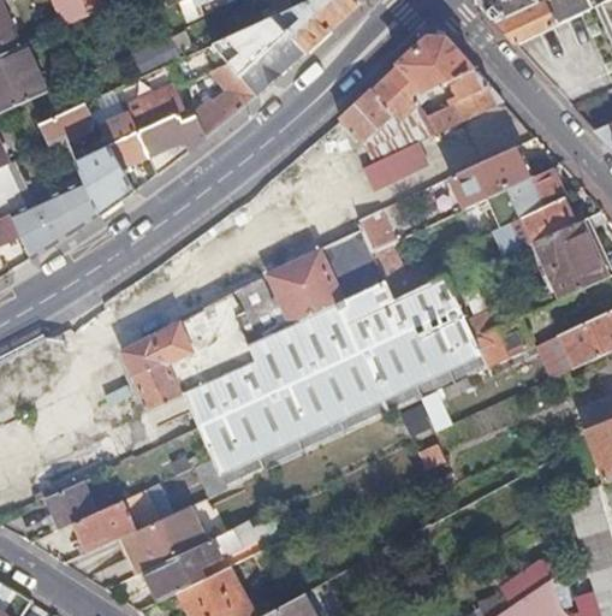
[(82,0),(52,0),(61,24),(88,15),(82,0)]
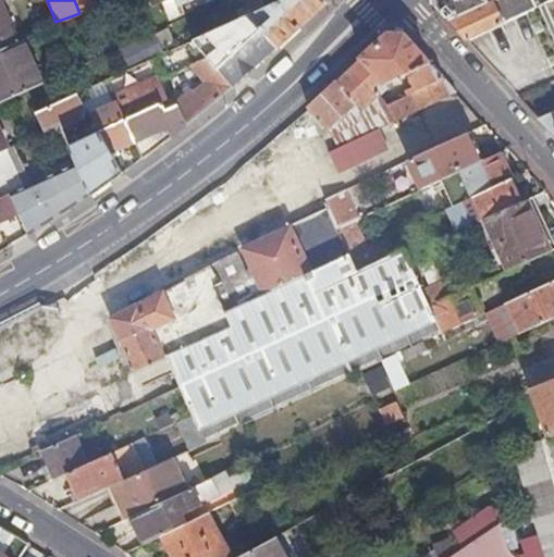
[(74,0),(79,13),(98,4),(96,0),(74,0)]
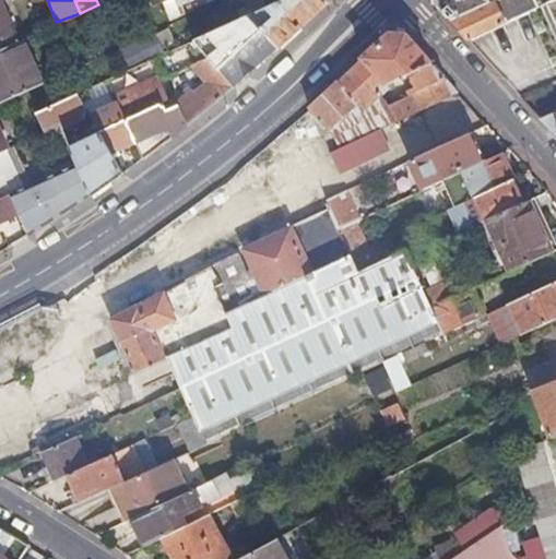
[(173,0),(179,15),(213,0),(173,0)]
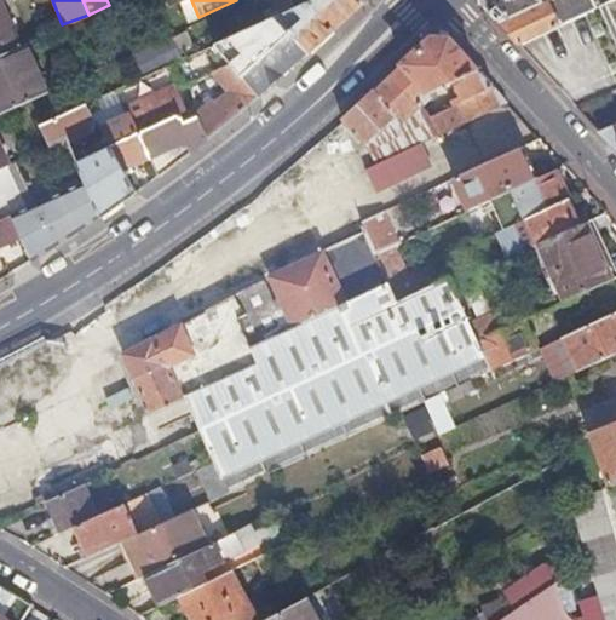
[(270,9),(274,17),(291,9),(287,0),(270,9)]
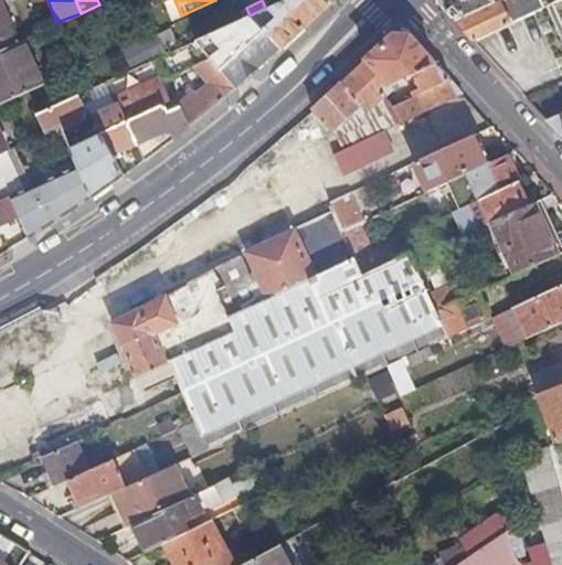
[(282,0),(265,8),(250,16),(279,49),(309,21),(329,2),(327,0),(282,0)]
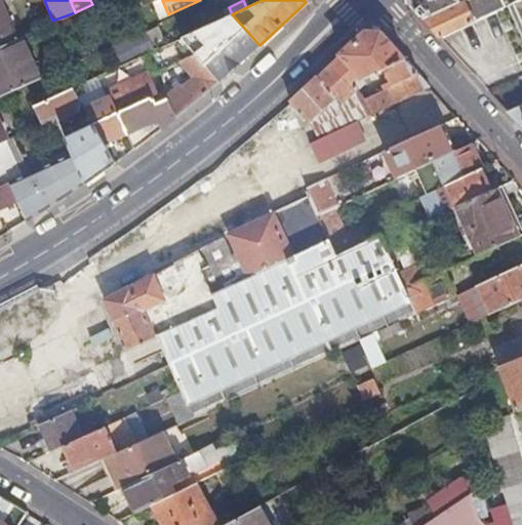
[(408,0),(408,5),(422,19),(458,2),(457,0),(408,0)]
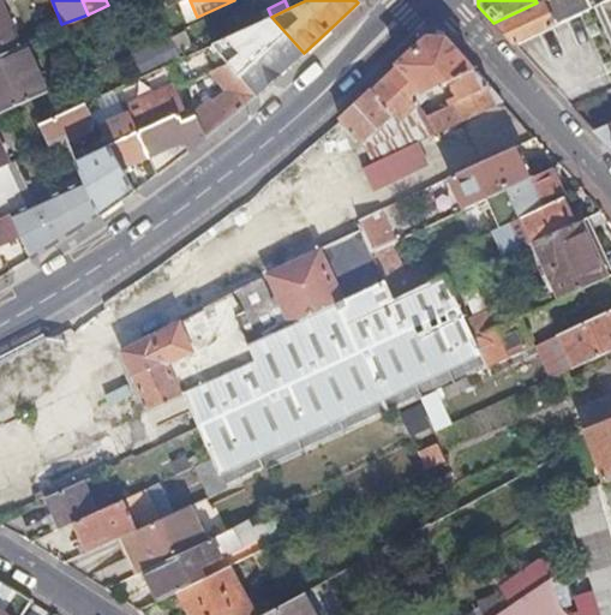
[(594,6),(593,0),(540,0),(537,3),(493,23),(514,45),(594,6)]
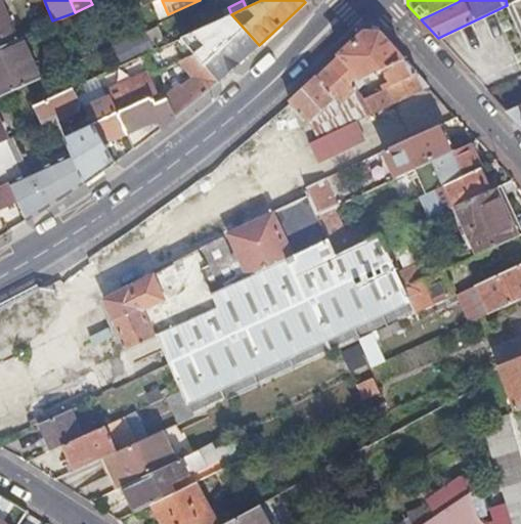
[(520,0),(518,0),(512,3),(520,23),(520,0)]
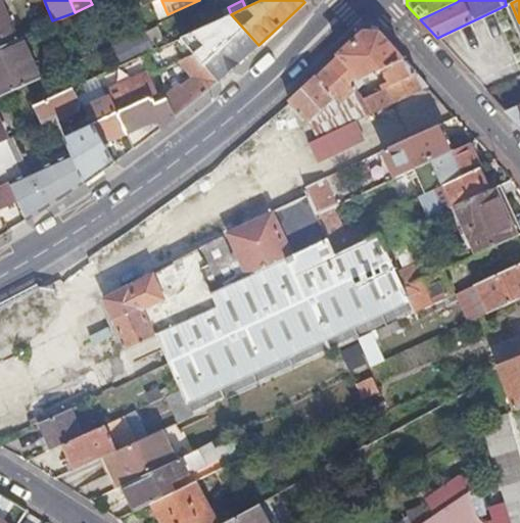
[(0,47),(16,40),(0,1),(0,47)]
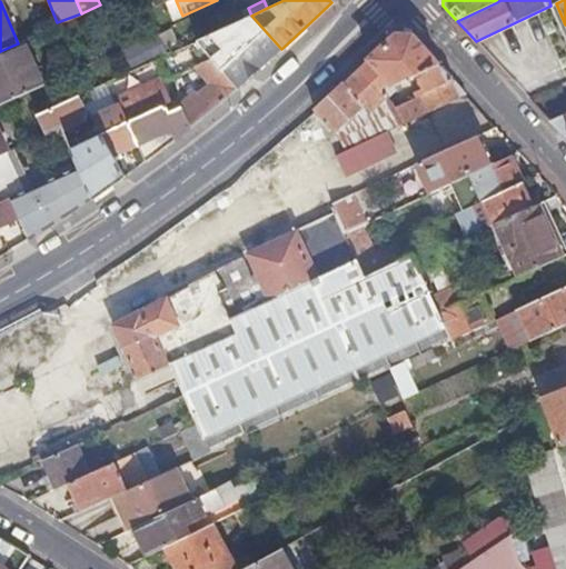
[(565,25),(556,3),(550,6),(565,39),(565,25)]
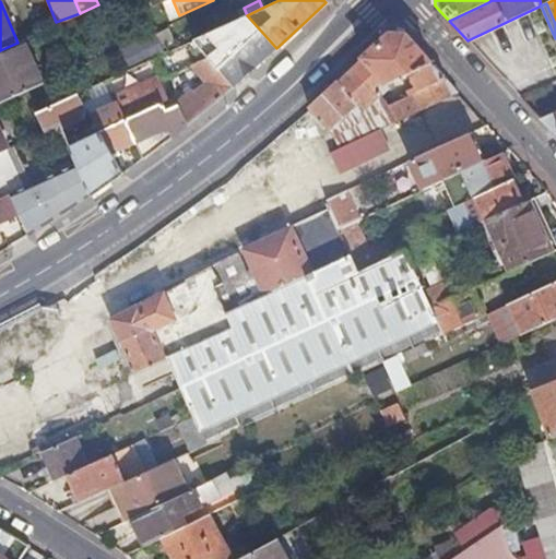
[(276,48),(247,15),(192,40),(206,58),(232,88),(258,64),(276,48)]
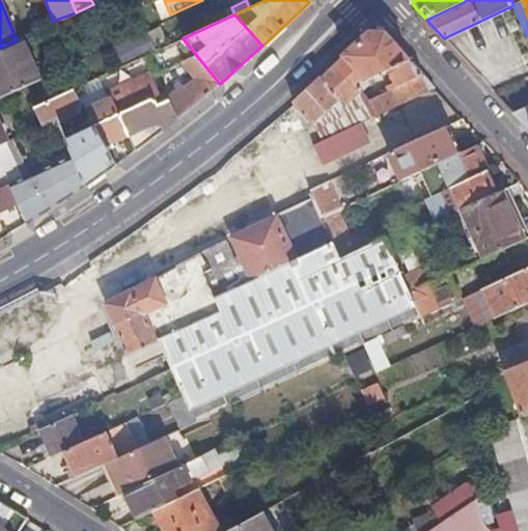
[(113,47),(122,65),(143,56),(151,52),(143,32),(113,47)]
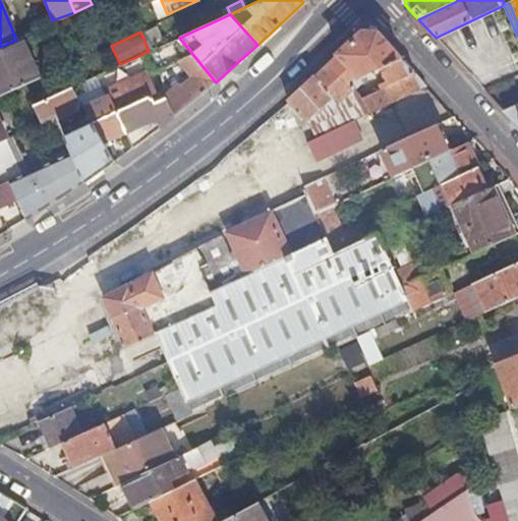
[(359,32),(313,75),(332,97),(337,102),(353,88),(347,81),(355,74),(358,78),(360,82),(365,80),(364,75),(379,69),(384,80),(376,84),(378,90),(413,72),(391,48),(376,32),(359,32)]
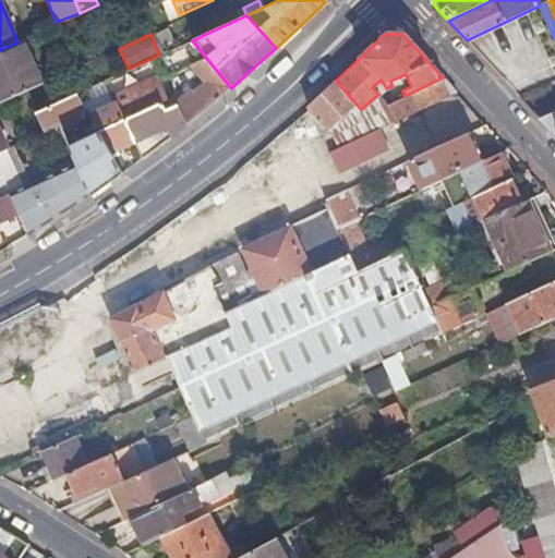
[(0,104),(40,85),(21,40),(17,43),(0,50),(0,104)]
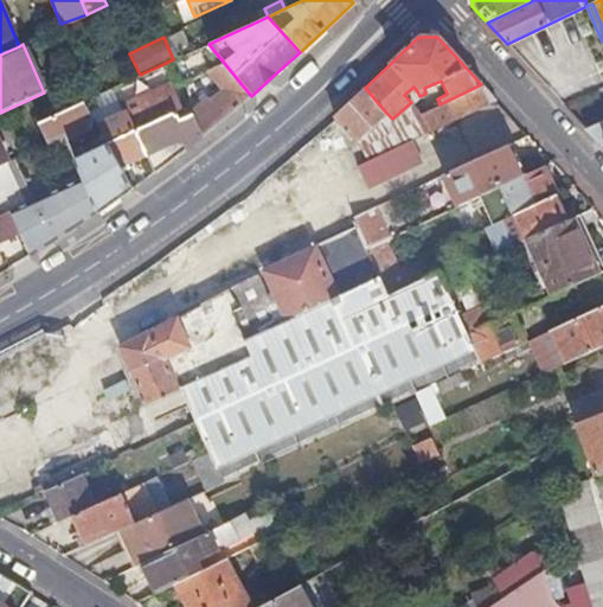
[(191,113),(192,115),(203,135),(231,113),(251,96),(224,63),(207,70),(222,91),(209,101),(207,98),(191,113)]
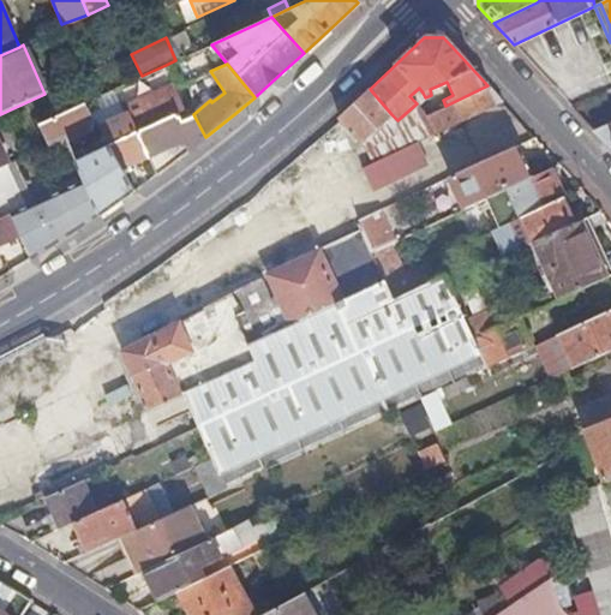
[(113,90),(85,102),(93,117),(108,148),(120,169),(147,156),(135,132),(178,113),(185,111),(174,83),(121,107),(113,90)]
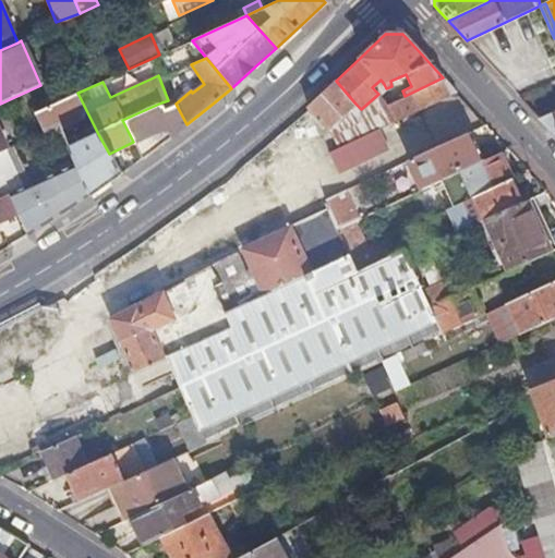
[(385,105),(393,121),(456,93),(449,85),(443,77),(405,96),(386,105),(385,105)]
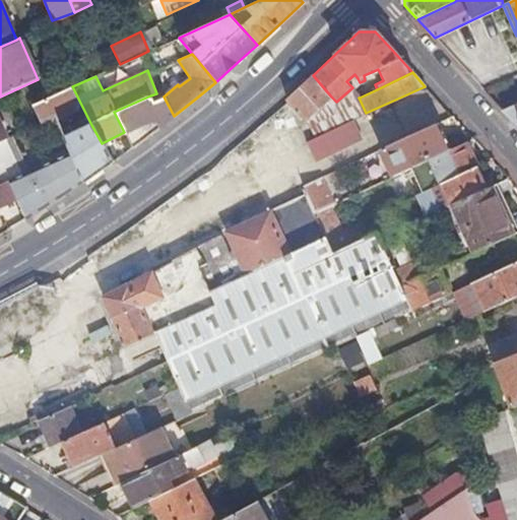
[(286,102),(305,122),(331,96),(313,75),(302,86),(286,102)]
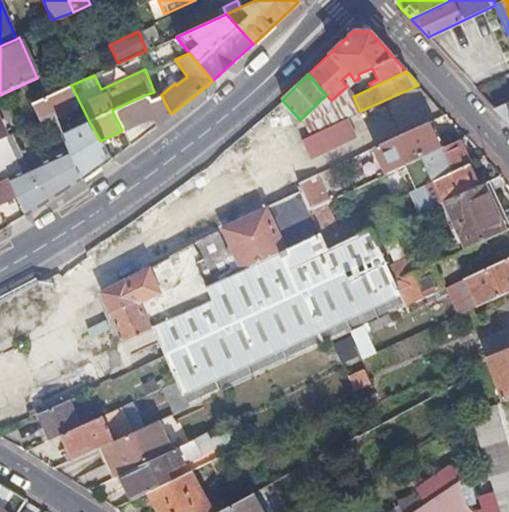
[(69,82),(30,100),(39,119),(53,112),(54,115),(73,105),(77,97),(71,85),(69,82)]
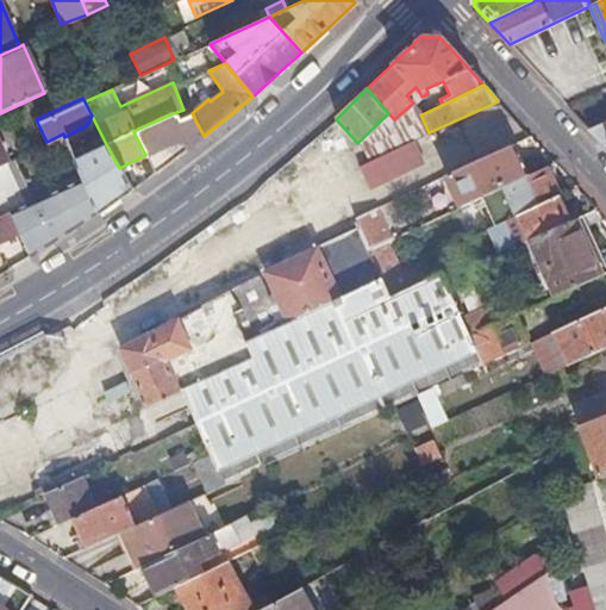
[(394,119),(399,125),(420,114),(422,114),(413,103),(394,119)]
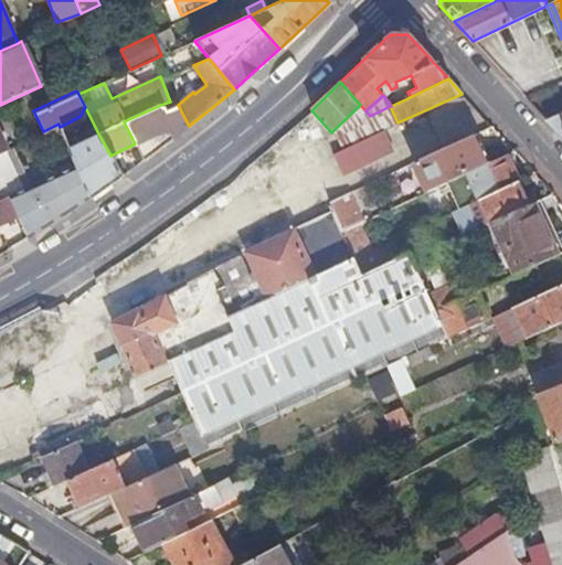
[(124,121),(135,144),(142,161),(169,141),(189,126),(179,107),(167,112),(163,104),(124,121)]
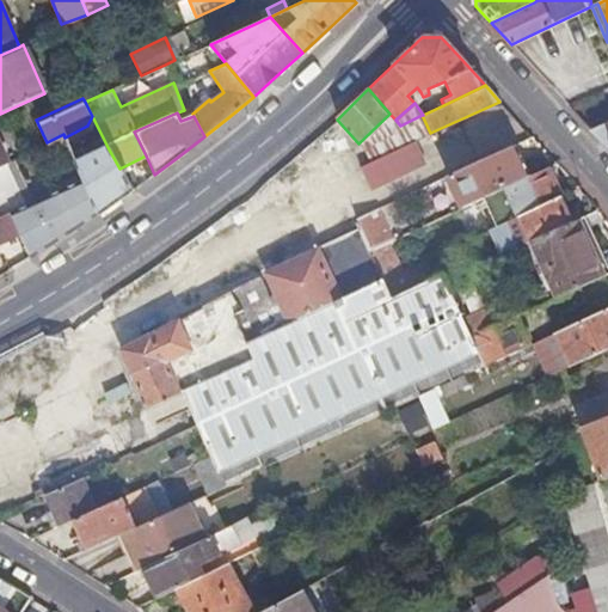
[(400,126),(360,145),(367,163),(413,141),(430,133),(422,115),(400,126)]
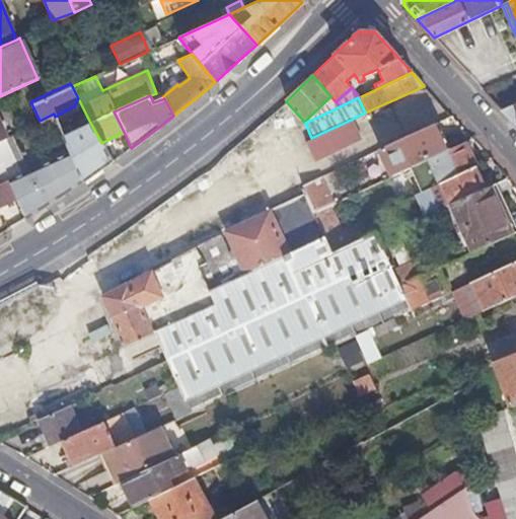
[(515,102),(500,109),(515,128),(515,102)]
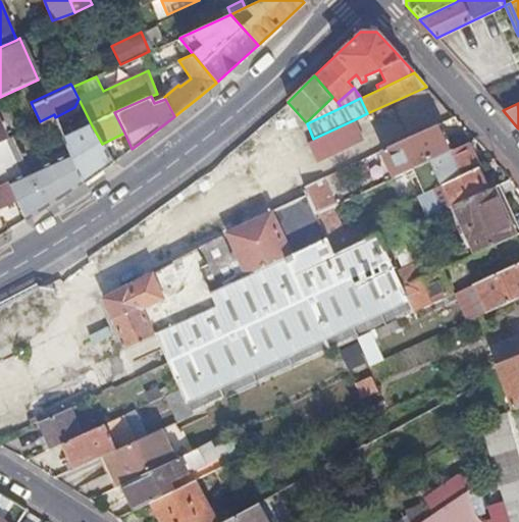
[(307,142),(316,161),(362,141),(353,120),(313,139),(307,142)]
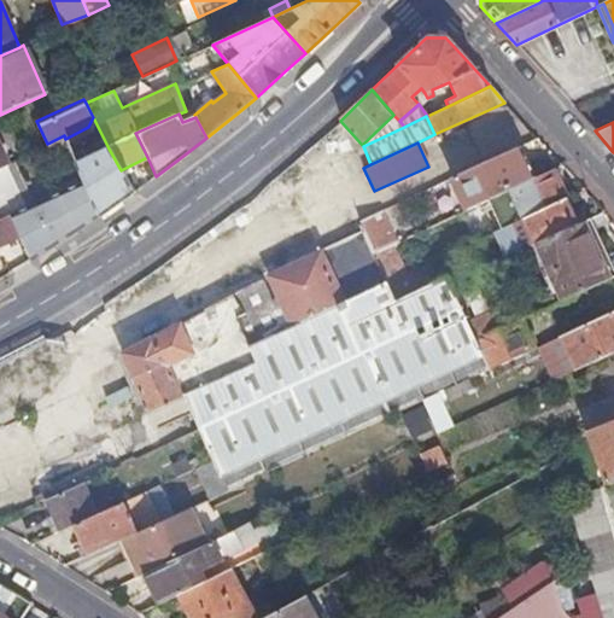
[(514,147),(450,178),(465,209),(498,193),(528,179),(514,147)]
